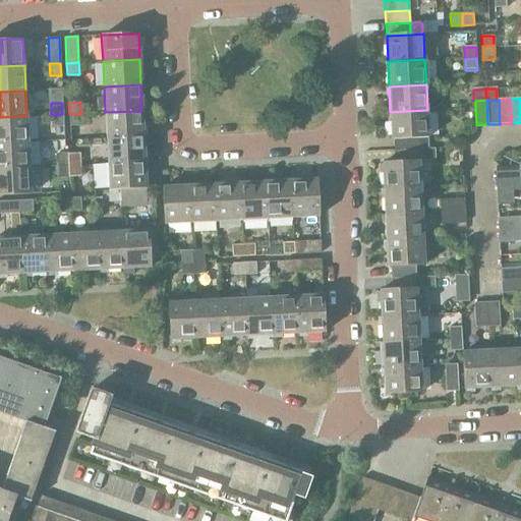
[(427,110),(390,112),(392,139),(394,139),(394,151),(428,149),(427,137),(428,137),(427,110)]
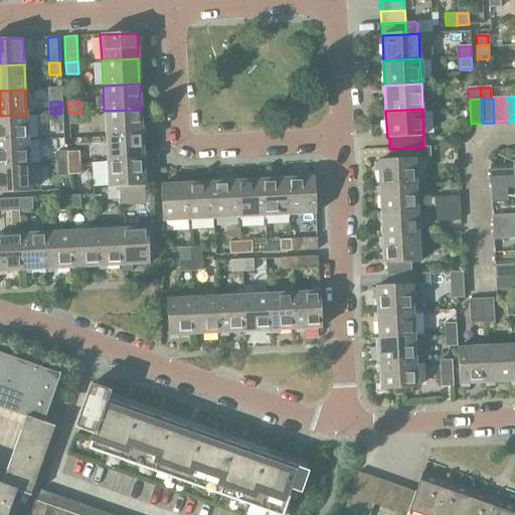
[(105,136),(142,135),(140,110),(104,111),(105,136)]
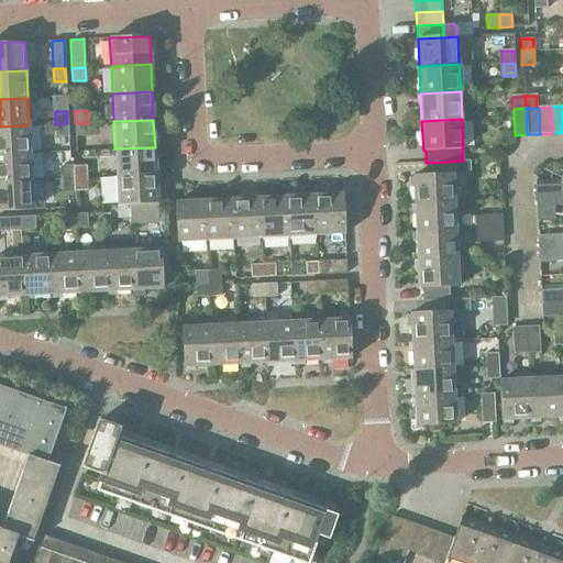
[(67,123),(55,124),(56,136),(68,136),(67,123)]
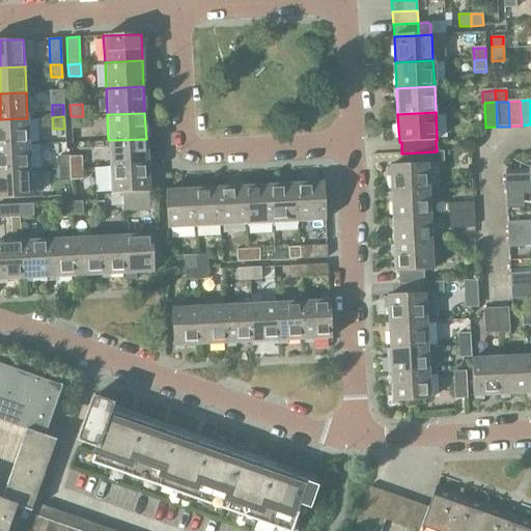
[(83,116),(71,116),(71,128),(83,128),(83,116)]
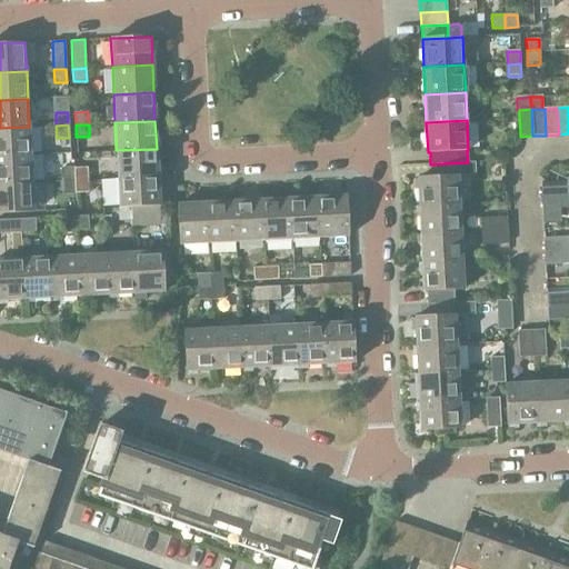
[(29,127),(0,128),(0,155),(30,155),(29,127)]
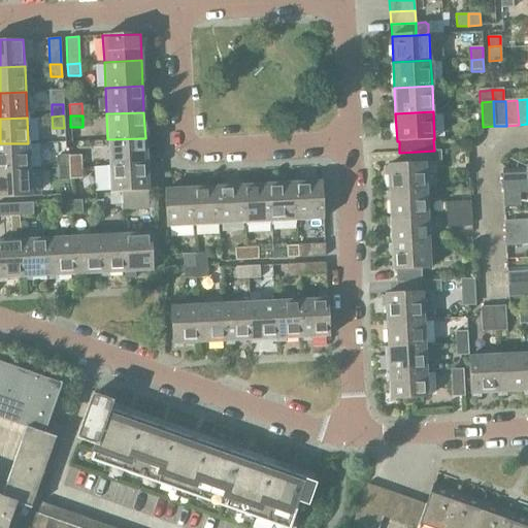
[(109,165),(146,163),(145,138),(107,139),(109,165)]
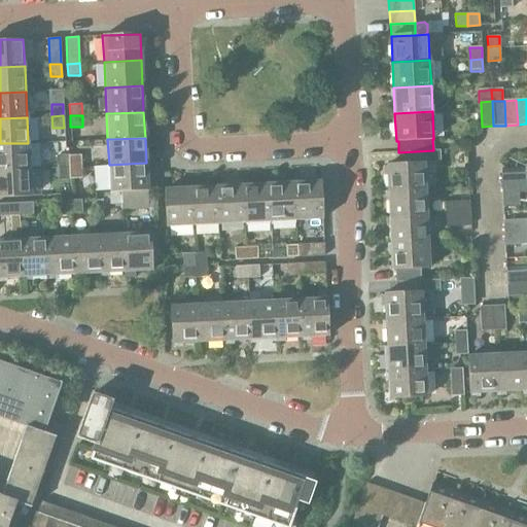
[(28,143),(0,143),(0,170),(29,169),(28,143)]
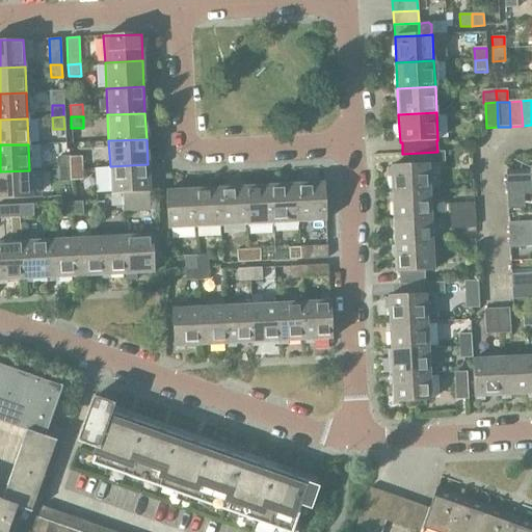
[(391,166),(392,192),(429,190),(428,164),(444,163),(444,152),(437,152),(402,154),(403,165),(391,166)]
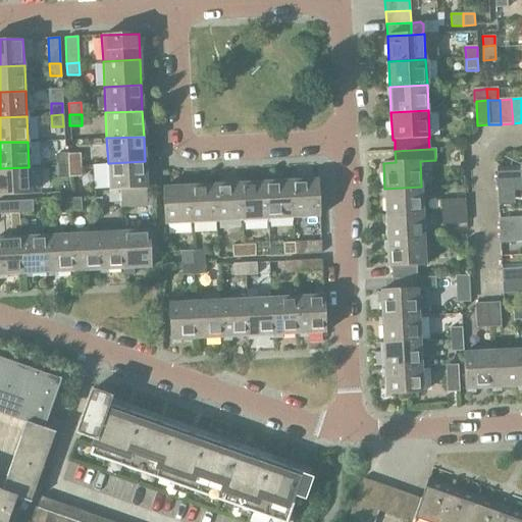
[(68,154),(68,165),(81,164),(81,153),(68,154)]
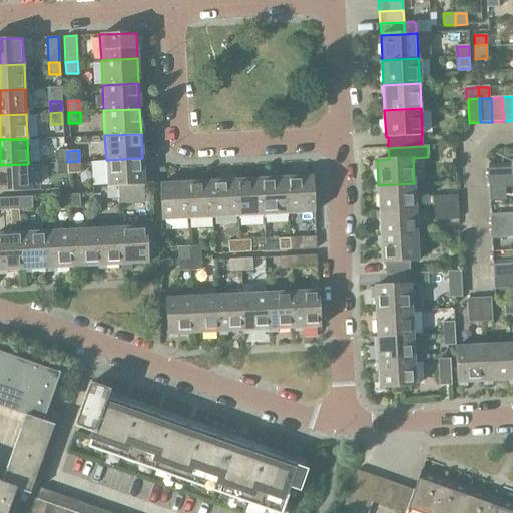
[(55,151),(55,162),(67,162),(67,151),(55,151)]
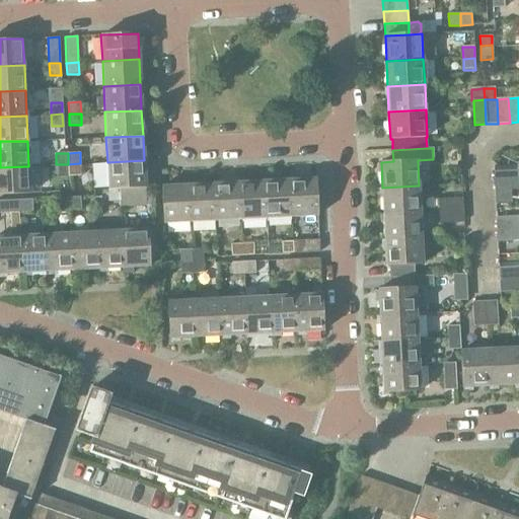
[(108,189),(120,189),(145,187),(144,160),(107,162),(108,189)]
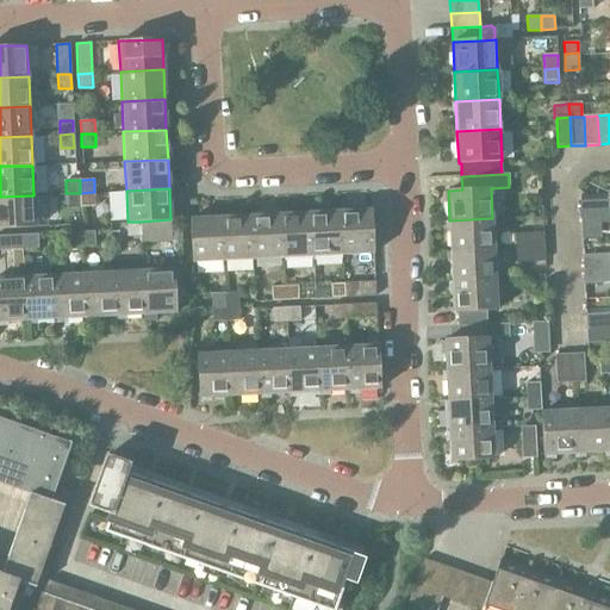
[(94,192),(80,193),(81,207),(95,206),(94,192)]
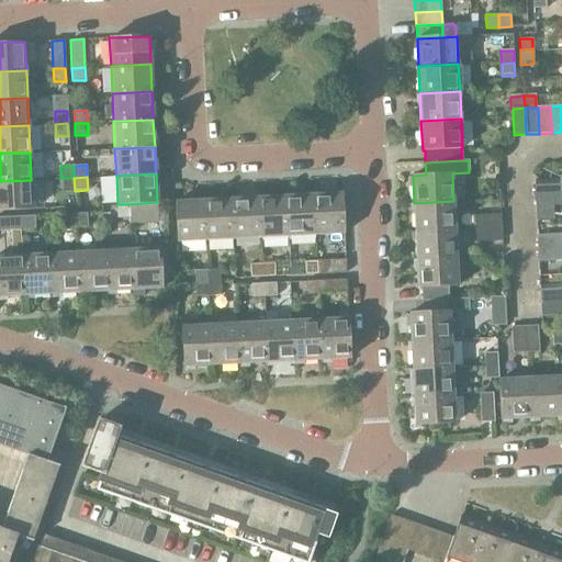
[(74,178),(60,178),(62,191),(75,191),(74,178)]
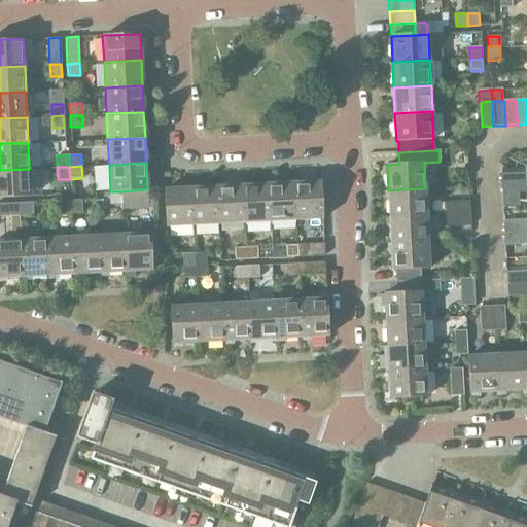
[(501,180),(525,179),(525,168),(500,169),(501,180)]
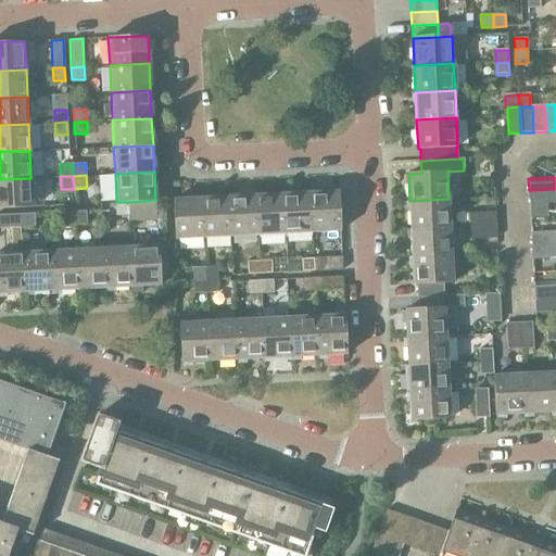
[(30,178),(0,179),(0,207),(33,206),(30,178)]
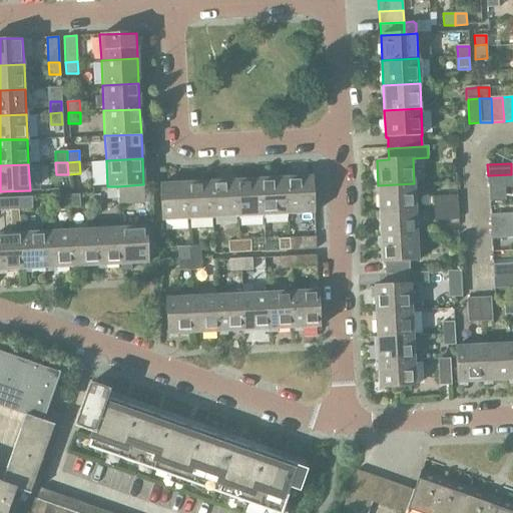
[(511,174),(488,175),(489,188),(512,187),(511,174)]
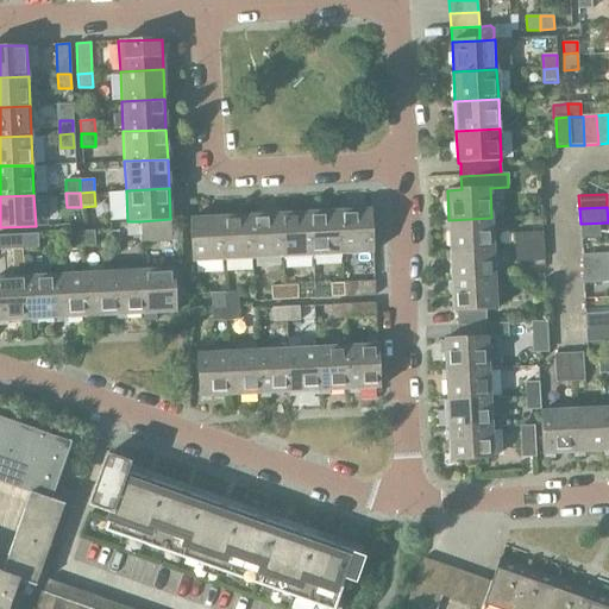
[(371,209),(339,211),(341,255),(372,252),(371,209)]
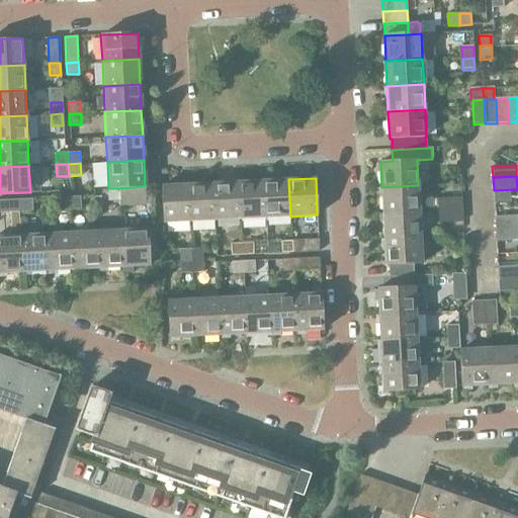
[(290,217),(288,179),(263,181),(265,218),(290,217)]
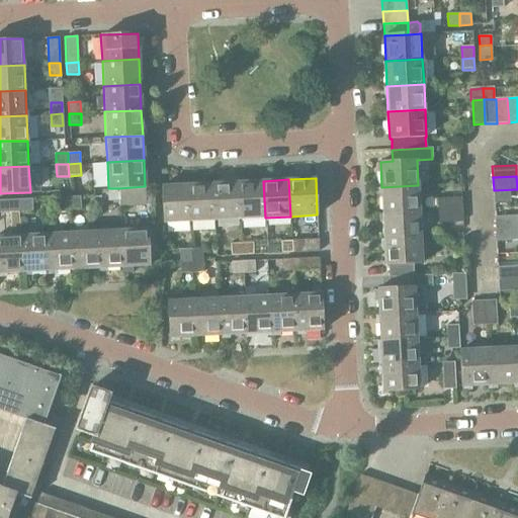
[(263,181),(238,182),(240,219),(265,218),(263,181)]
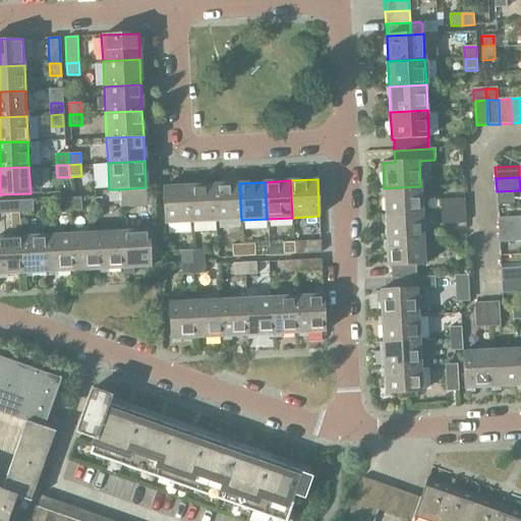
[(241,220),(239,183),(214,184),(216,222),(241,220)]
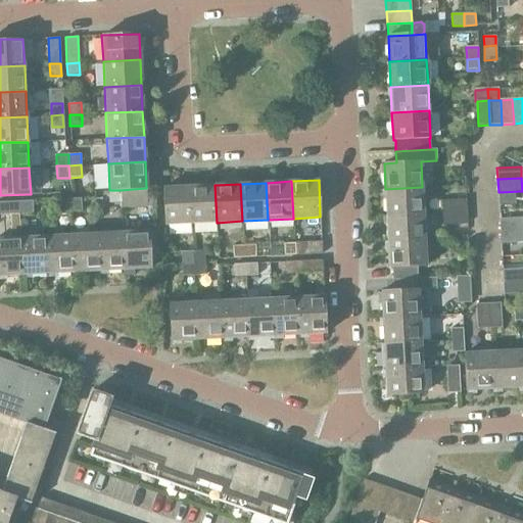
[(215,185),(189,186),(191,224),(217,223),(215,185)]
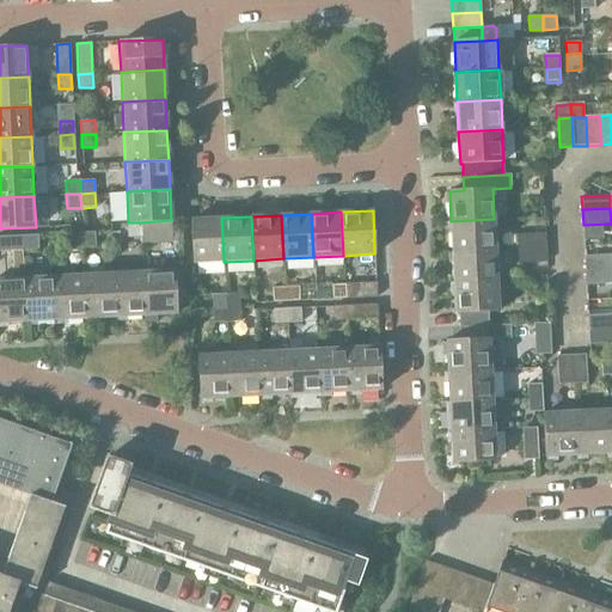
[(224,262),(221,218),(189,220),(191,263),(224,262)]
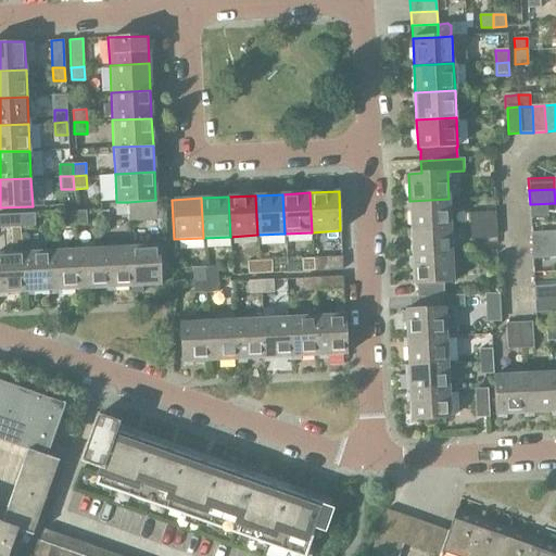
[(409,201),(411,228),(450,226),(449,199),(409,201)]
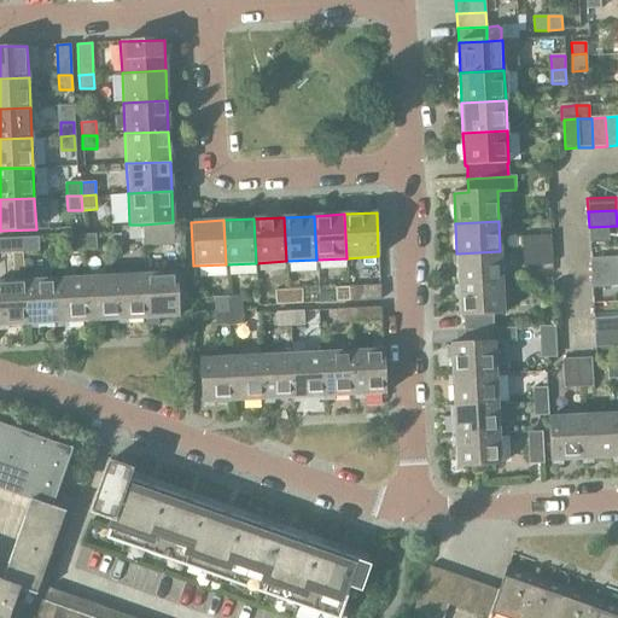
[(173,222),(143,225),(143,239),(144,244),(173,243),(173,222)]
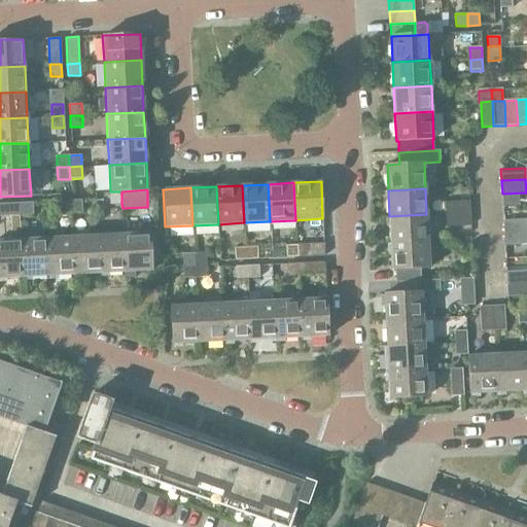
[(121,191),(110,191),(109,191),(109,204),(121,204),(121,191)]
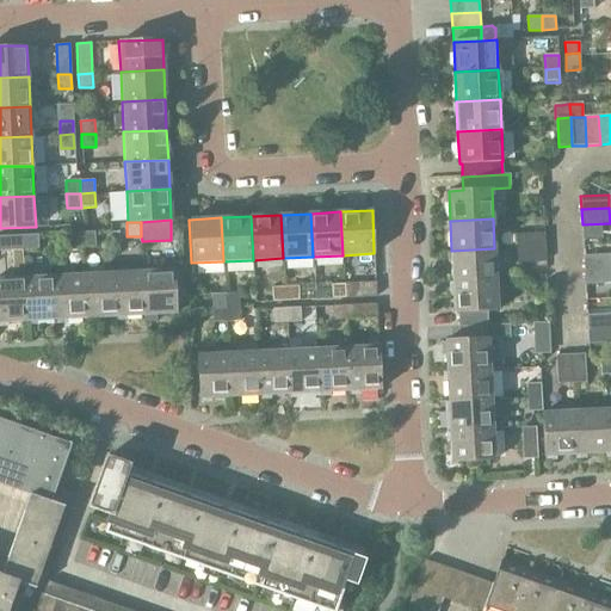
[(82,246),(81,232),(67,232),(67,247),(82,246)]
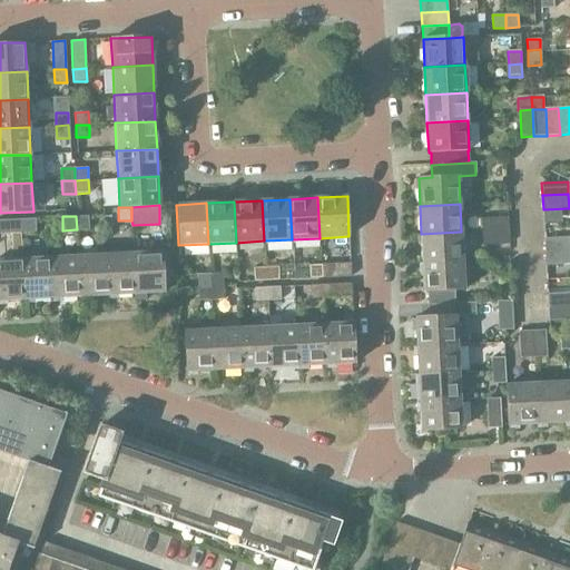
[(88,216),(76,216),(77,229),(88,229),(88,216)]
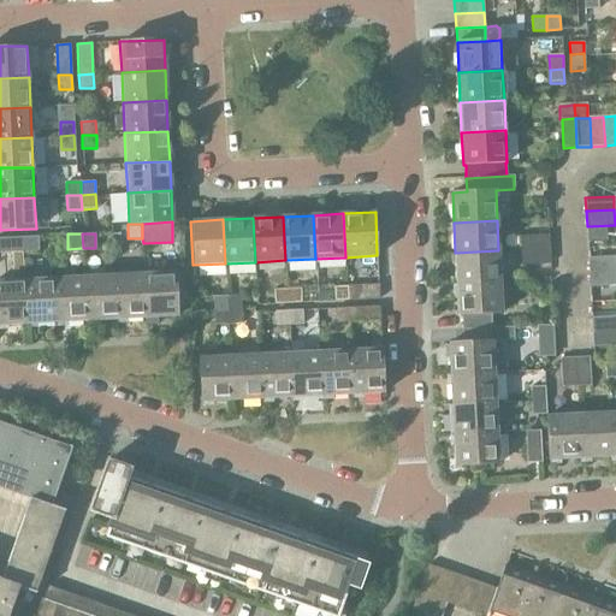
[(549,249),(549,235),(520,236),(520,250),(549,249)]
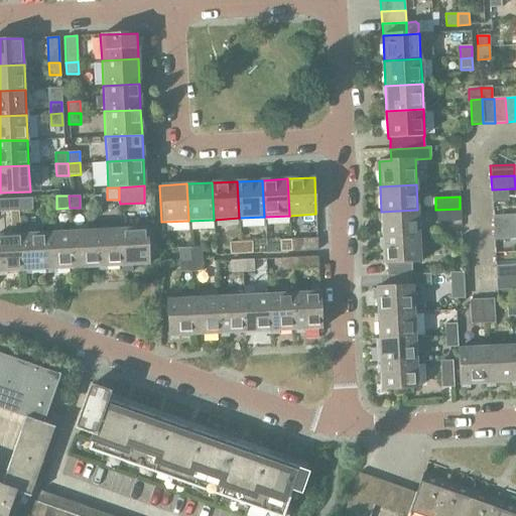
[(18,199),(18,211),(31,210),(31,198),(18,199)]
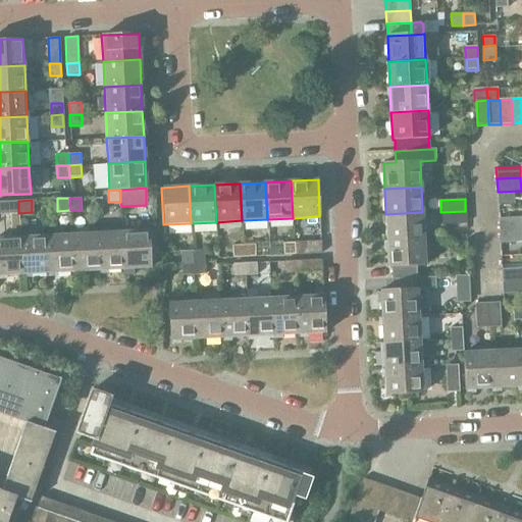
[(0,213),(18,213),(18,201),(0,201),(0,213)]
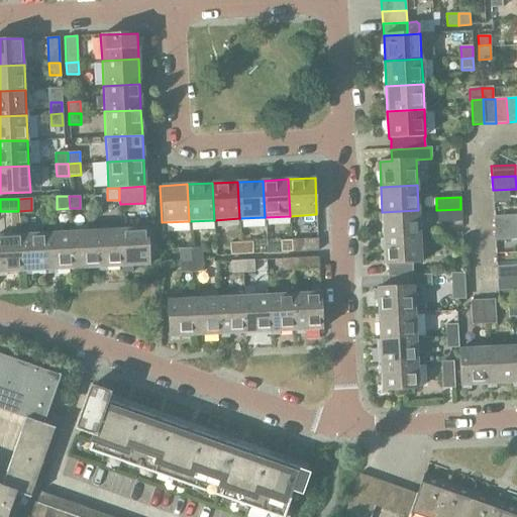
[(461,221),(460,209),(436,210),(437,222),(461,221)]
